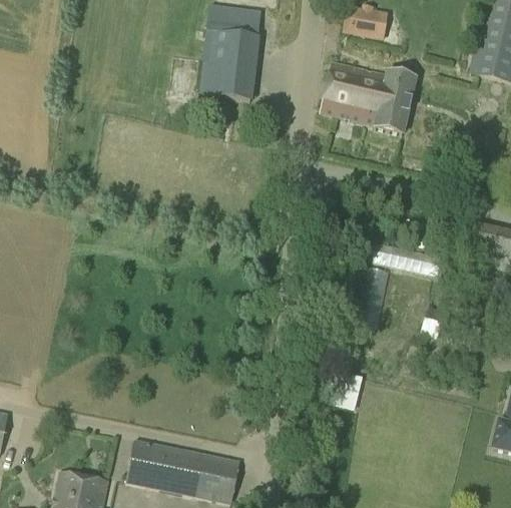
[(485,0),(469,70),(510,80),(510,0),(485,0)]
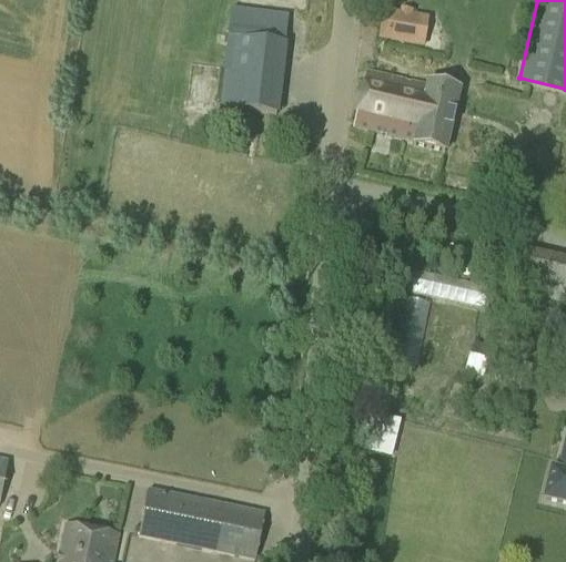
[(384,6),(378,37),(425,44),(431,13),(414,11),(414,7),(402,6),(401,9),(384,6)]
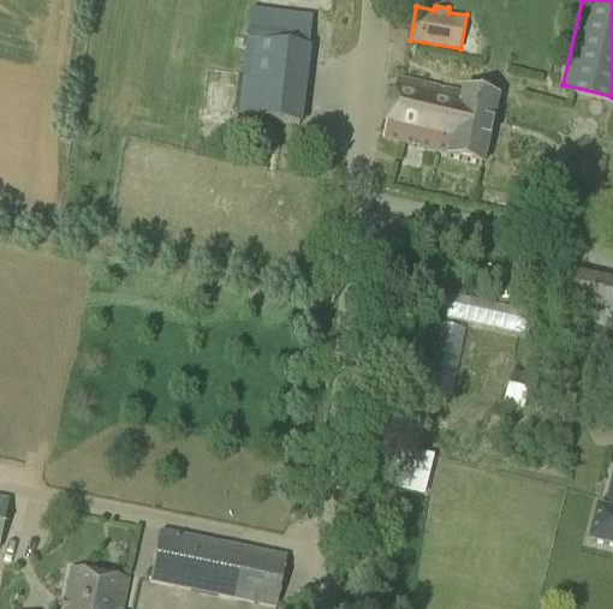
[(299,121),(309,45),(248,37),(238,114),(299,121)]
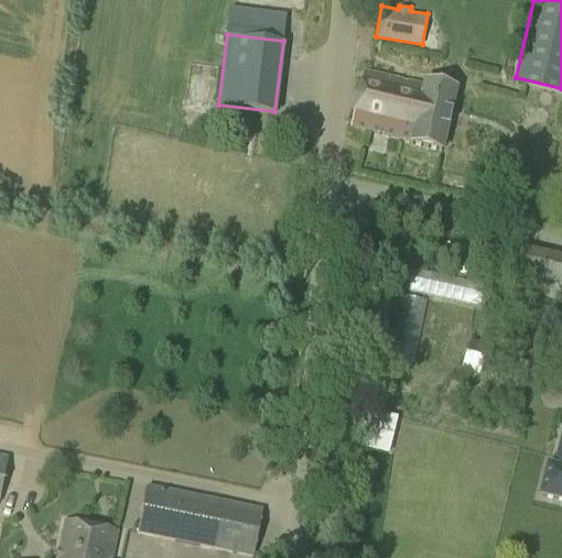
[(425,80),(365,67),(352,123),(411,138),(410,142),(441,150),(456,87),(425,79),(425,80)]
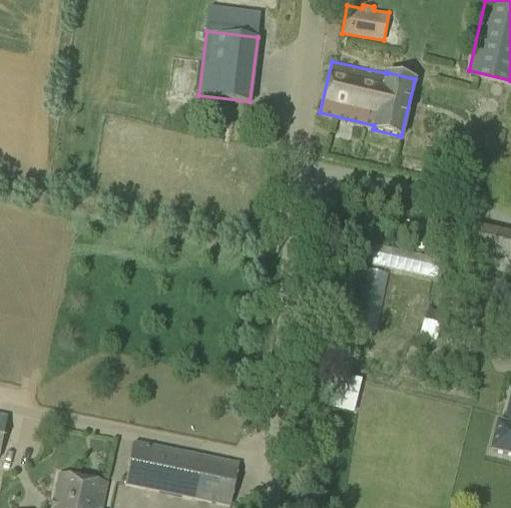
[(509,272),(510,266),(510,232),(456,219),(447,257),(509,272)]
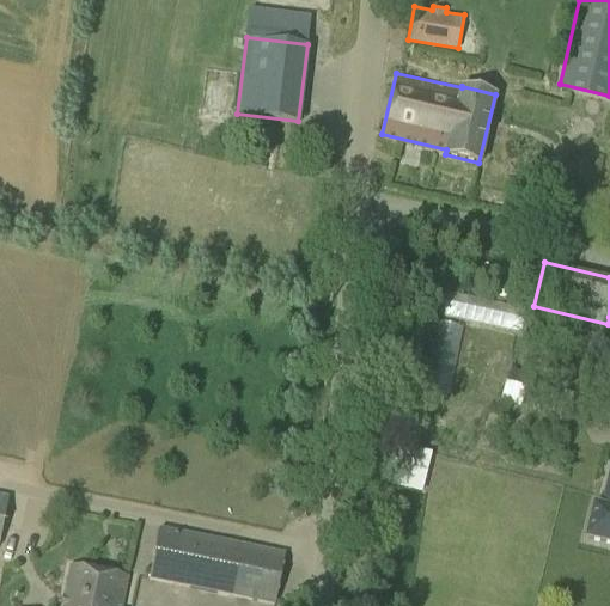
[(529,314),(530,300),(487,297),(486,311),(529,314)]
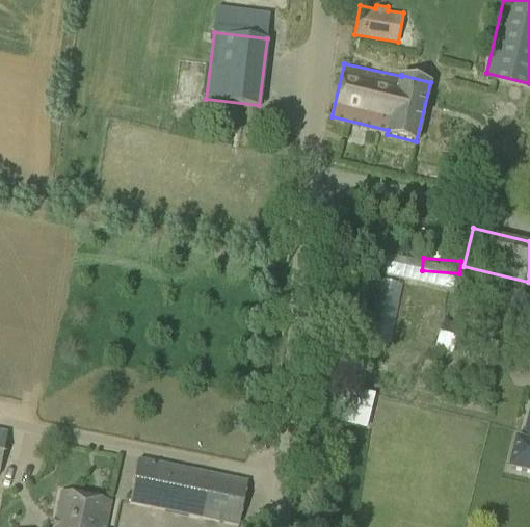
[(445,318),(436,346),(453,351),(461,323),(445,318)]
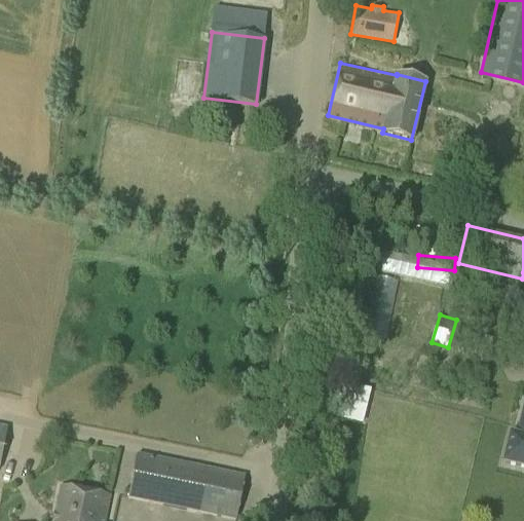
[(523,421),(517,419),(514,430),(507,428),(498,460),(523,467),(523,421)]
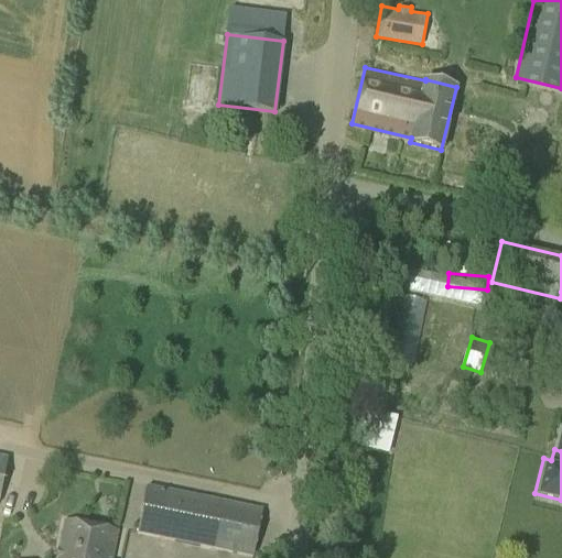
[(254,554),(262,507),(147,484),(138,529),(254,554)]
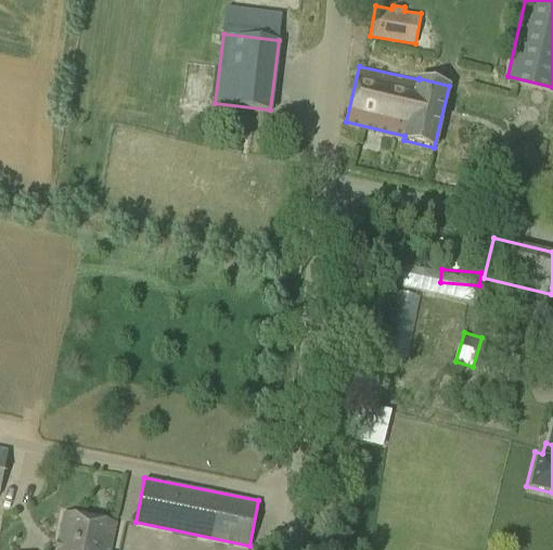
[(64,509),(55,549),(112,549),(118,520),(64,509)]
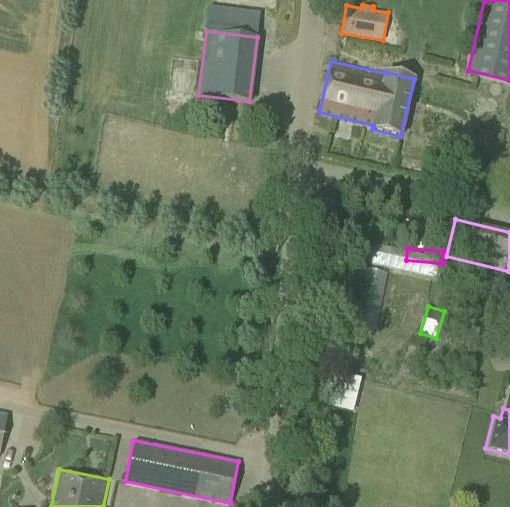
[(509,484),(509,472),(499,469),(497,482),(509,484)]
